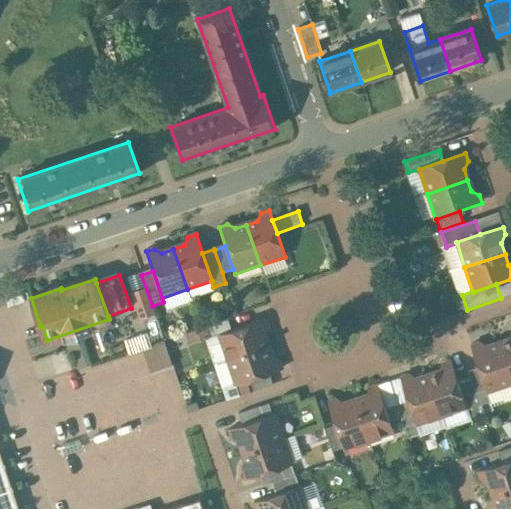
[(231,332),(219,336),(227,361),(268,347),(264,337),(268,328),(265,320),(231,332)]
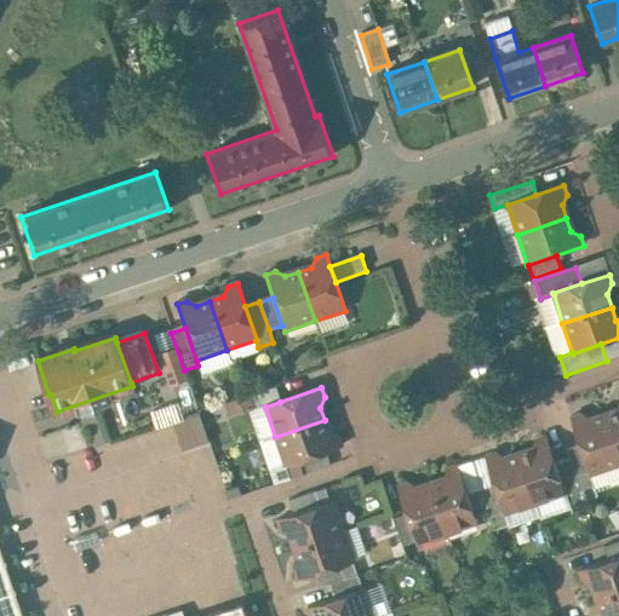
[(275,389),(248,397),(252,410),(265,407),(280,402),(275,389)]
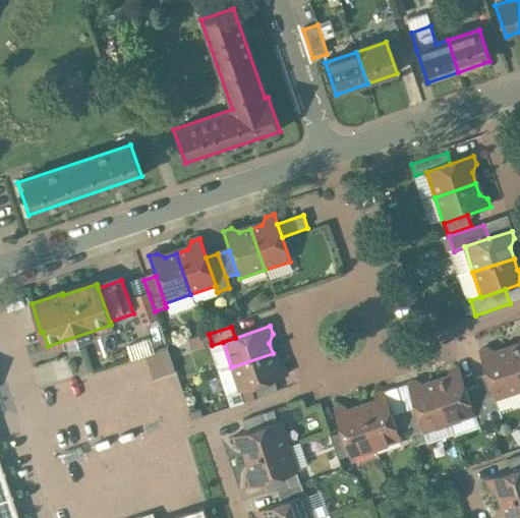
[(209,334),(189,341),(193,352),(212,345),(209,334)]
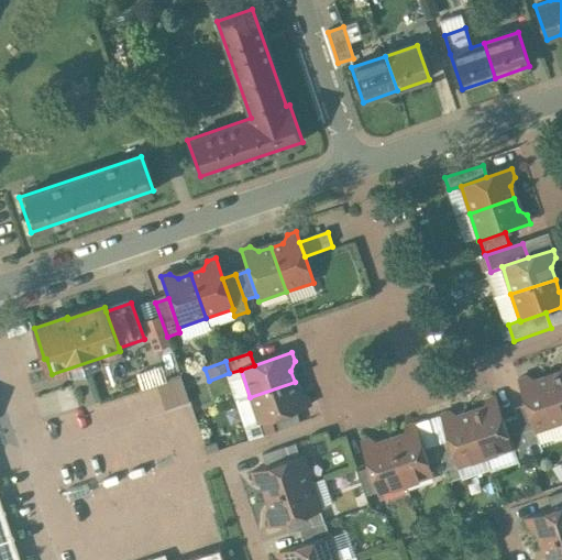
[(561,369),(559,375),(548,379),(561,421),(561,369)]
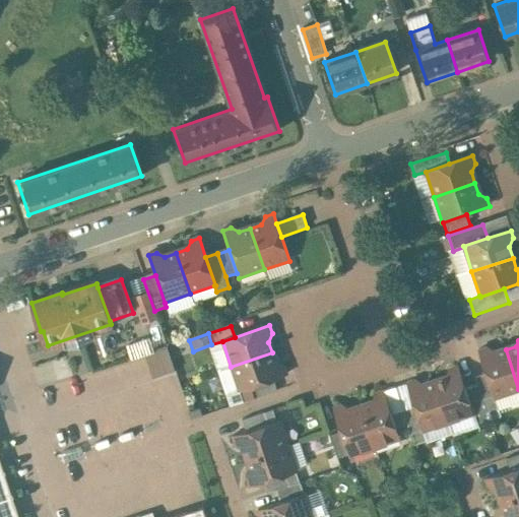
[(169,347),(146,354),(153,378),(176,372),(169,347)]
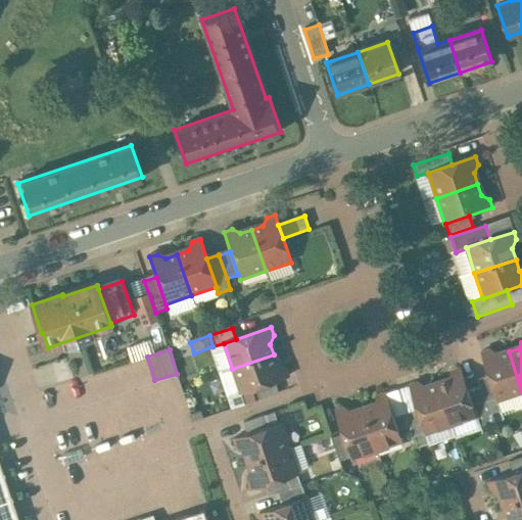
[(521,391),(509,351),(497,356),(488,351),(481,355),(488,377),(496,402),(521,392),(521,391)]
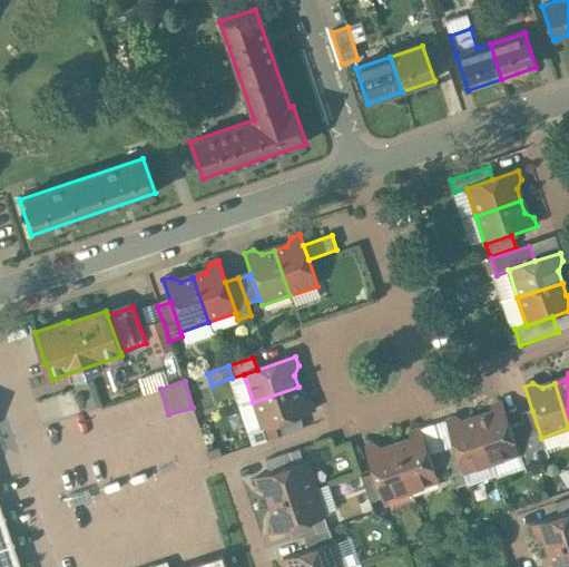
[(298,387),(253,402),(263,430),(300,418),(314,412),(311,404),(302,399),(298,387)]
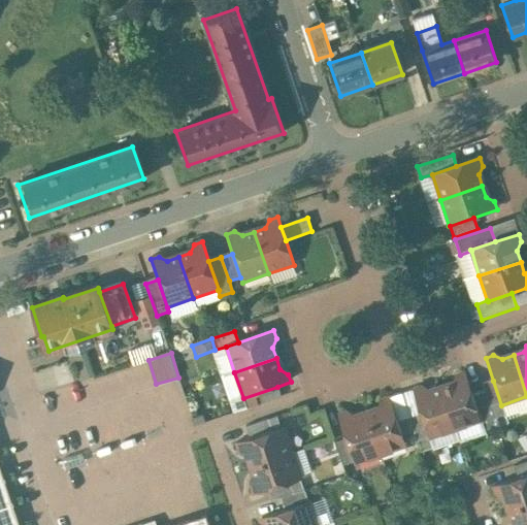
[(464,373),(457,376),(453,385),(441,388),(455,430),(481,421),(472,397),(464,373)]
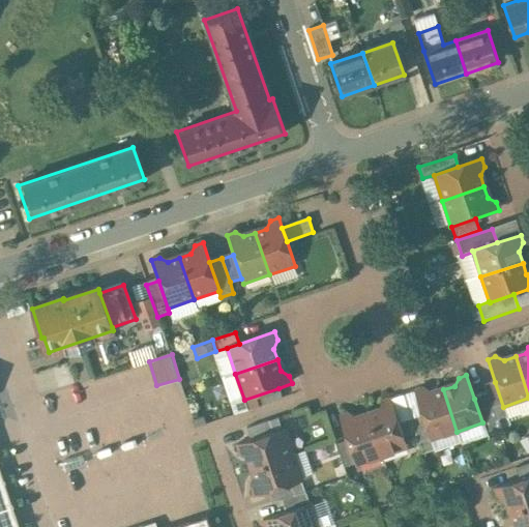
[(503,407),(495,382),(483,386),(487,394),(495,421),(507,418),(503,407)]
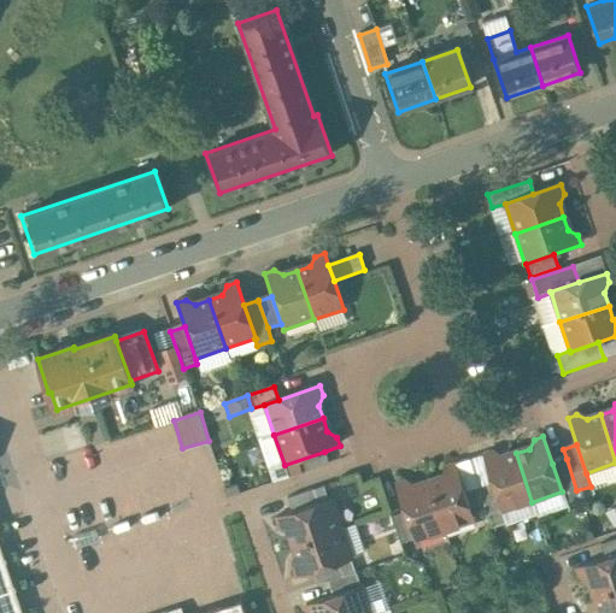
[(324,452),(297,461),(301,475),(329,465),(324,452)]
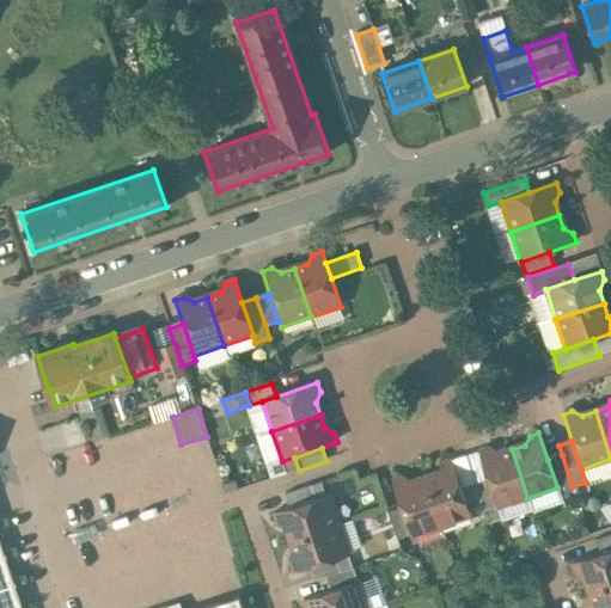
[(512,449),(498,454),(489,449),(478,453),(498,508),(527,498),(512,449)]
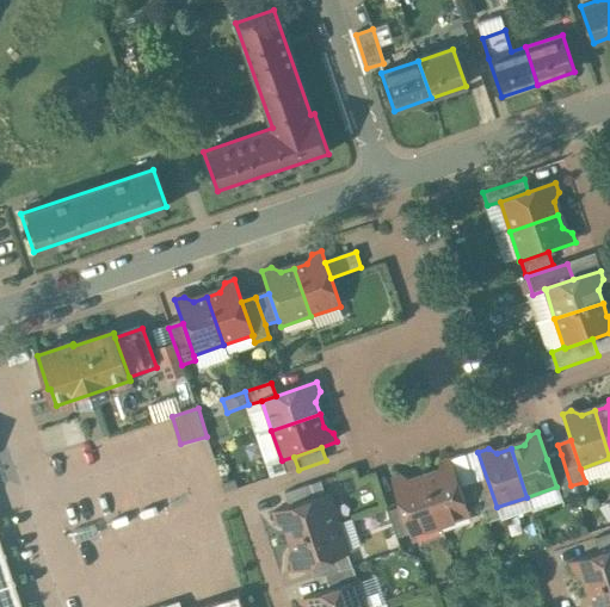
[(571,485),(561,454),(547,459),(556,487),(561,500),(574,495),(571,485)]
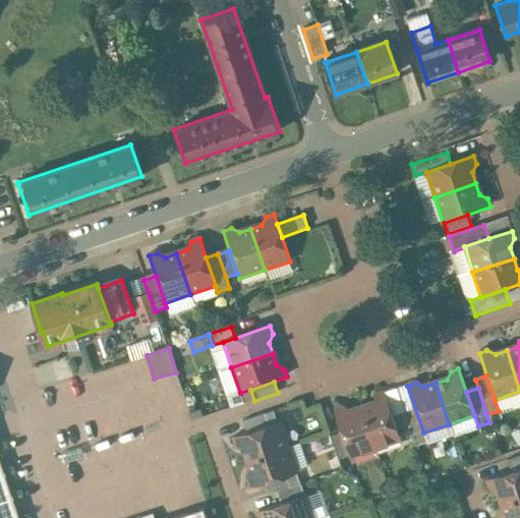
[(385,393),(377,396),(372,404),(361,408),(374,449),(400,441),(400,440),(392,416),(385,393)]
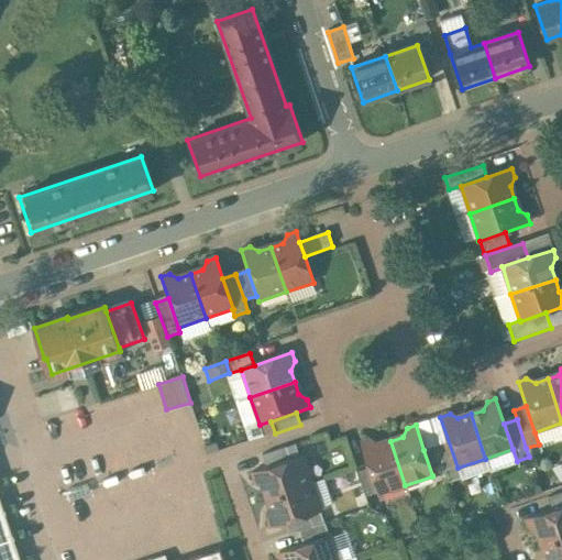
[(378,446),(370,441),(361,443),(370,469),(377,494),(377,495),(405,485),(390,441),(378,446)]
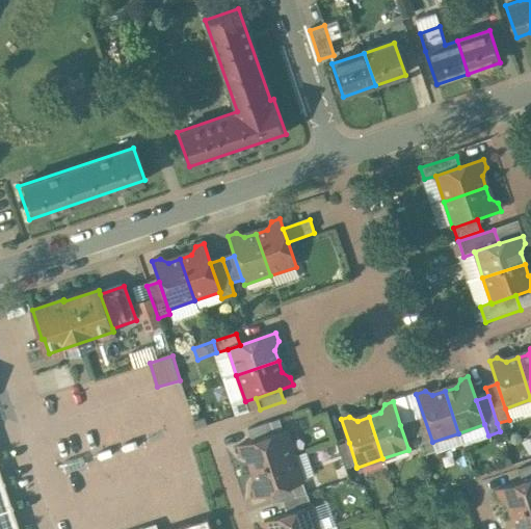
[(420,445),(413,422),(400,425),(408,449),(420,445)]
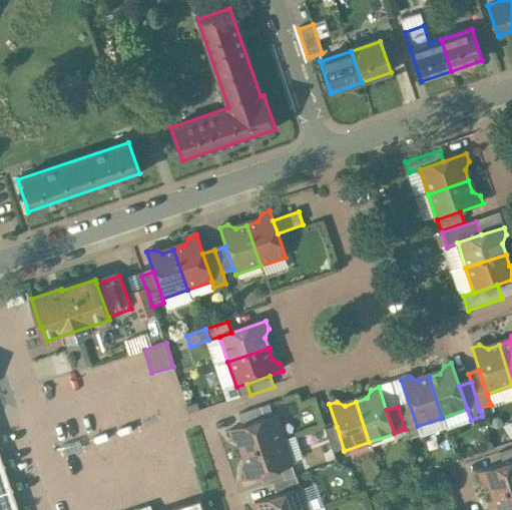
[(262,408),(238,416),(242,427),(266,420),(262,408)]
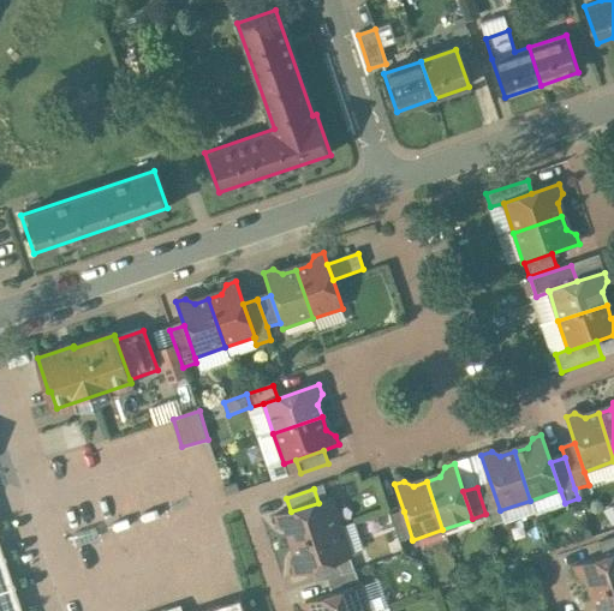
[(291,511),(275,517),(278,526),(288,532),(292,545),(341,528),(331,498),(291,511)]
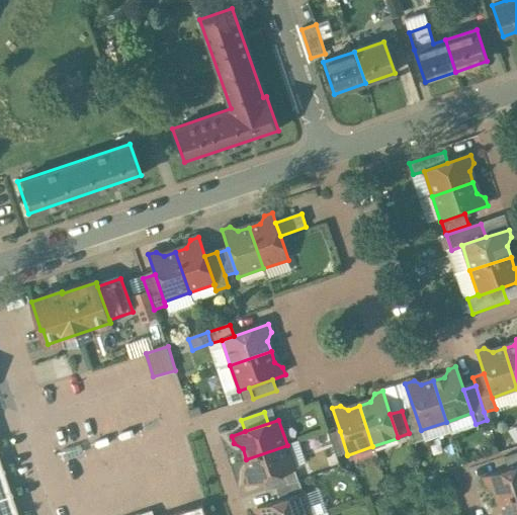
[(340,431),(328,435),(336,458),(347,454),(340,431)]
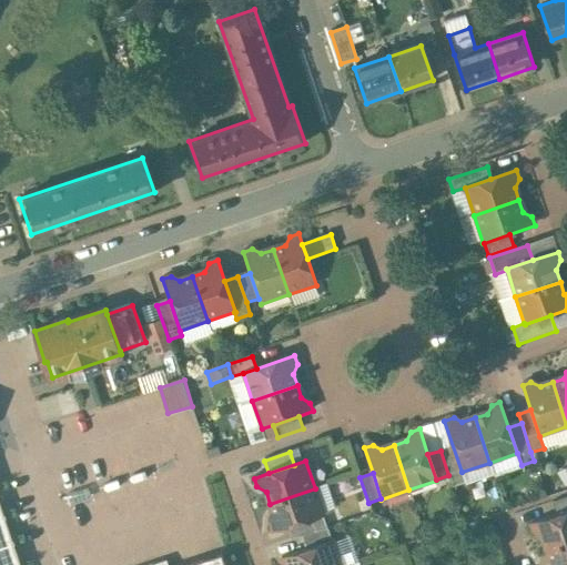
[(315,488),(270,504),(274,516),(270,525),(273,534),(287,528),(312,521),(324,516),(315,488)]
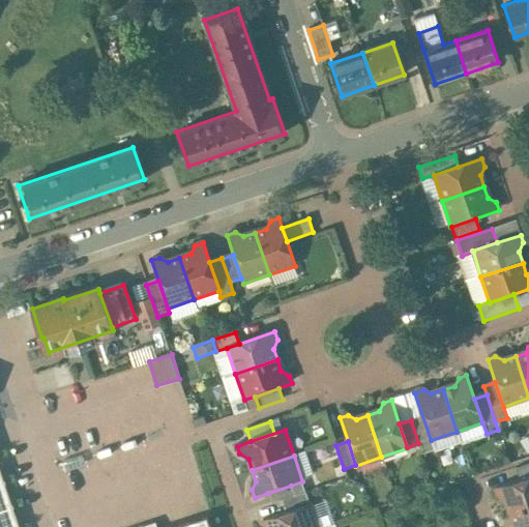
[(528,465),(516,470),(519,481),(528,477),(528,465)]
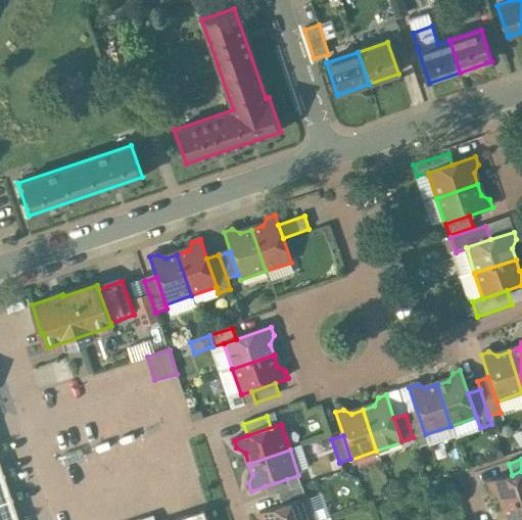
[(521,471),(512,475),(488,483),(491,491),(500,495),(504,507),(521,500),(521,471)]
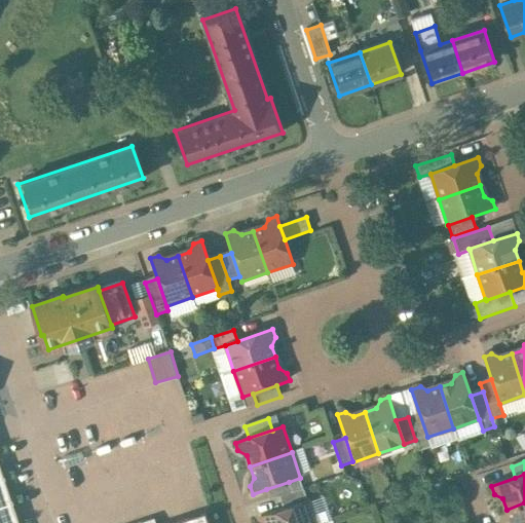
[(15,522),(0,475),(0,522),(15,522)]
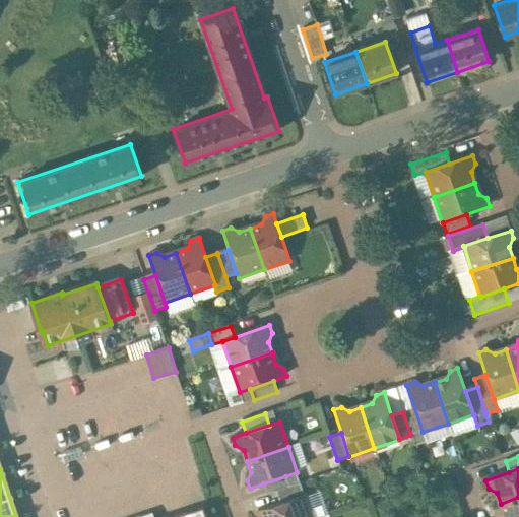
[(285,476),(263,483),(267,496),(276,492),(289,488),(285,476)]
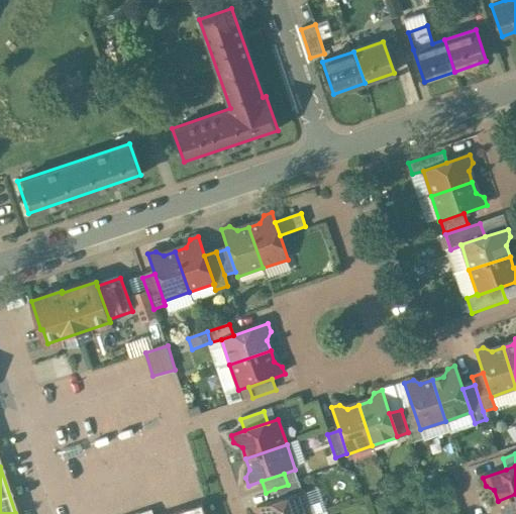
[(302,493),(298,482),(288,485),(275,489),(279,501),(302,493)]
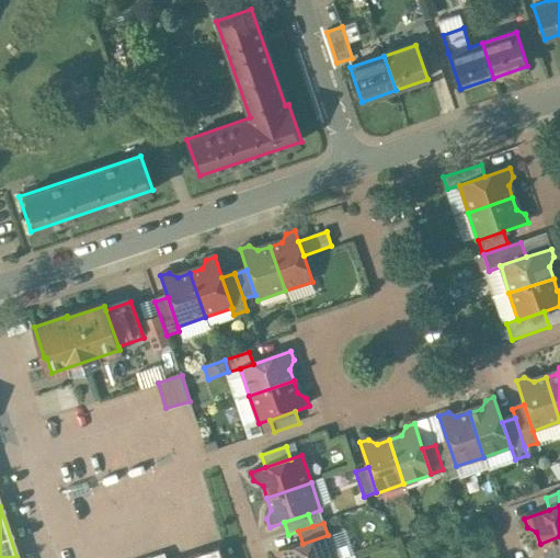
[(303,544),(277,551),(280,557),(335,557),(329,535),(303,544)]
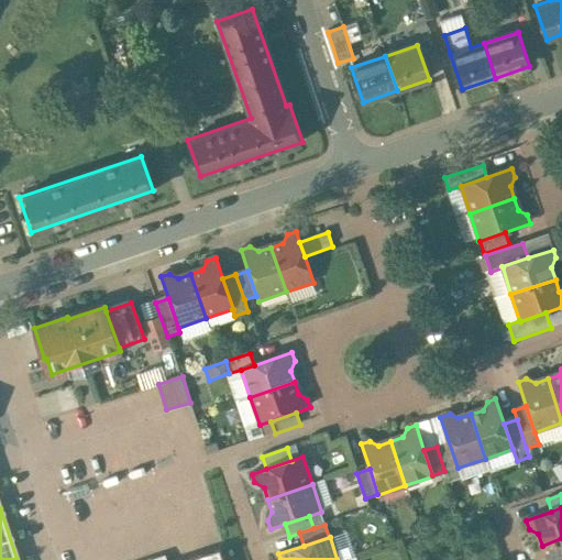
[(561,559),(561,538),(542,546),(546,557),(544,559),(561,559)]
